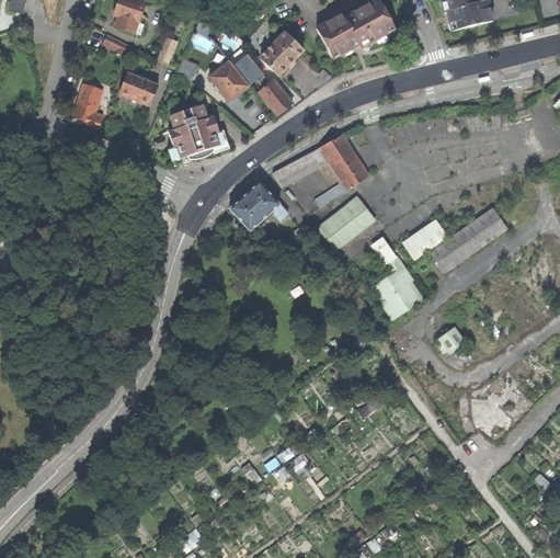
[(11,0),(10,8),(24,11),(26,0),(11,0)]
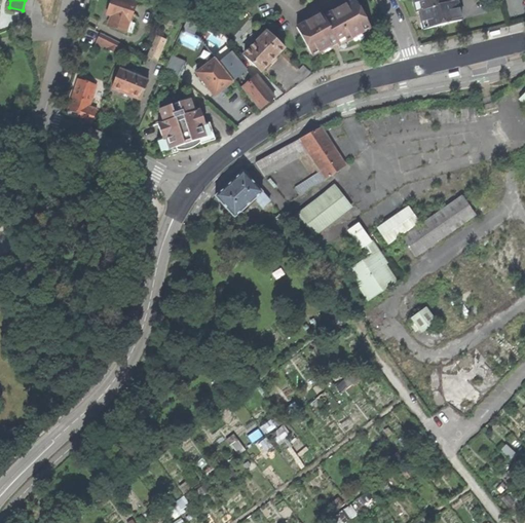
[(137,1),(134,0),(112,0),(112,3),(109,13),(112,14),(109,24),(127,29),(137,1)]
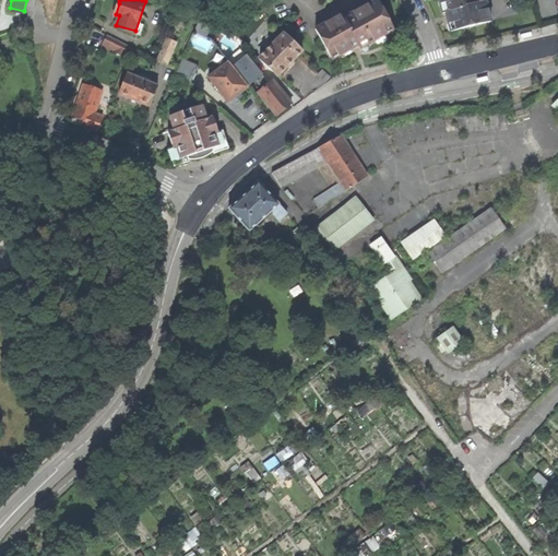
[(343,12),(317,27),(333,58),(354,47),(351,43),(357,39),(359,44),(361,47),(395,28),(379,0),(374,0),(345,15),(343,12)]
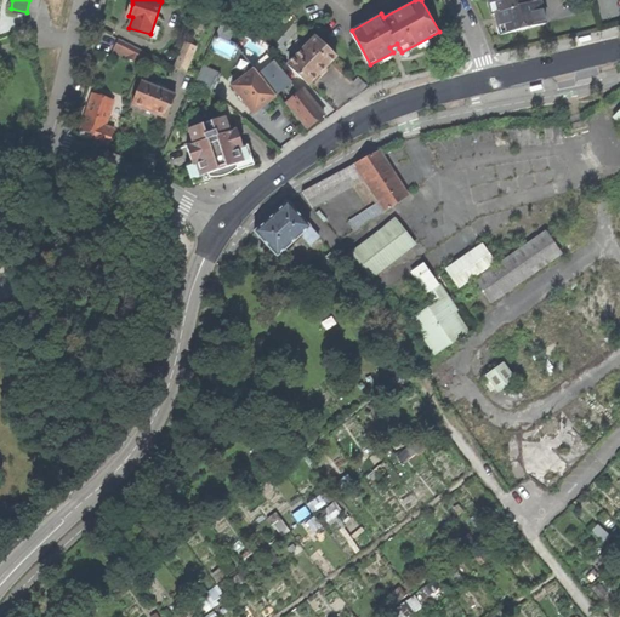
[(494,12),(496,11),(538,0),(490,0),(490,3),(491,3),(494,12)]
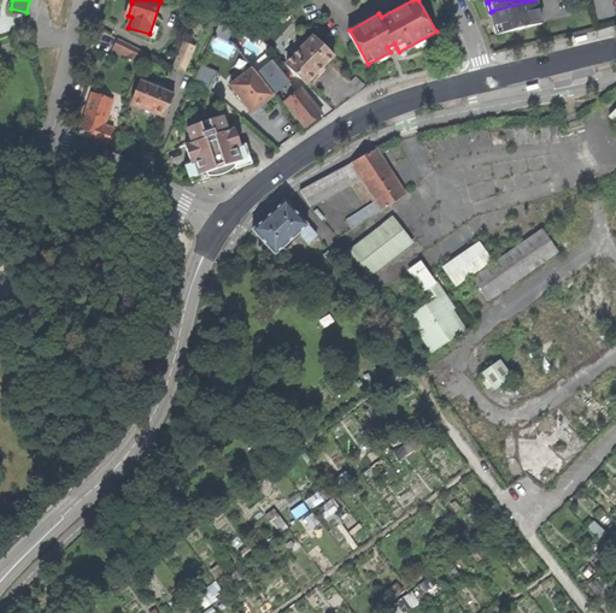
[(498,33),(543,21),(538,0),(534,0),(493,11),(496,21),(498,33)]
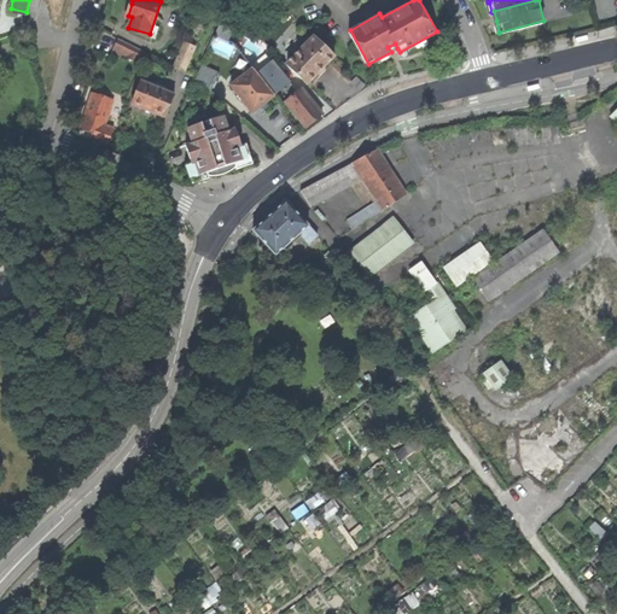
[(336,53),(316,34),(289,63),(308,82),(322,68),(336,53)]
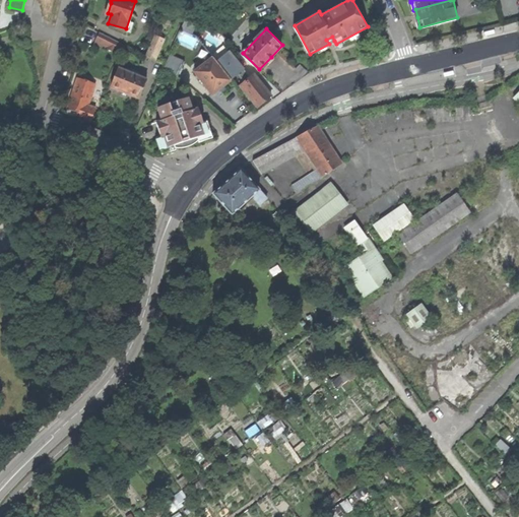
[(127,44),(101,31),(95,42),(121,54),(127,44)]
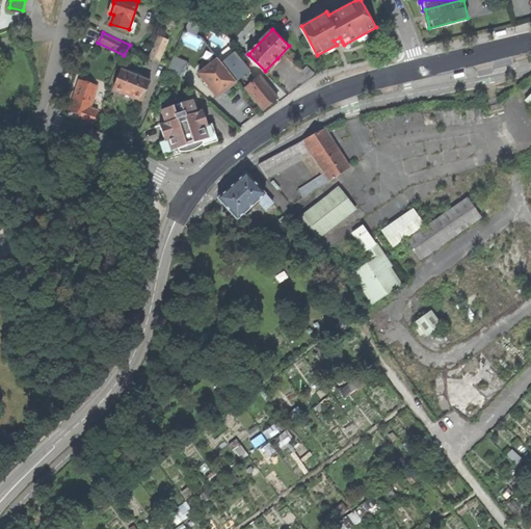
[(218,56),(224,51),(210,32),(204,37),(213,49),(218,56)]
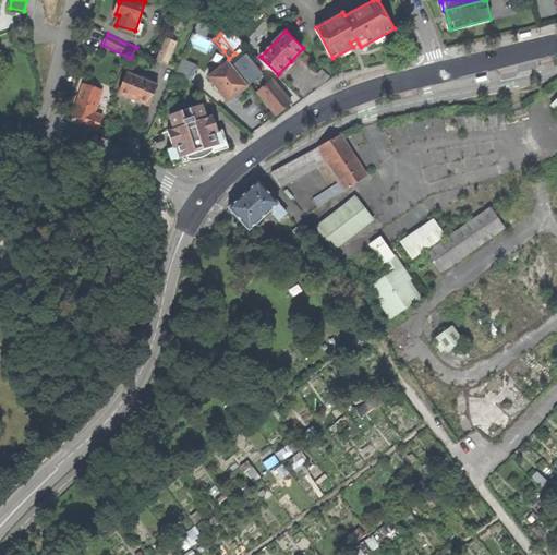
[(168,63),(178,40),(168,36),(158,58),(168,63)]
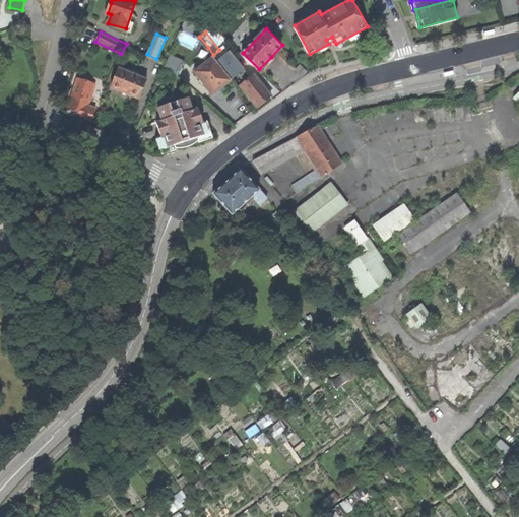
[(203,52),(208,48),(199,37),(198,35),(195,41),(203,52)]
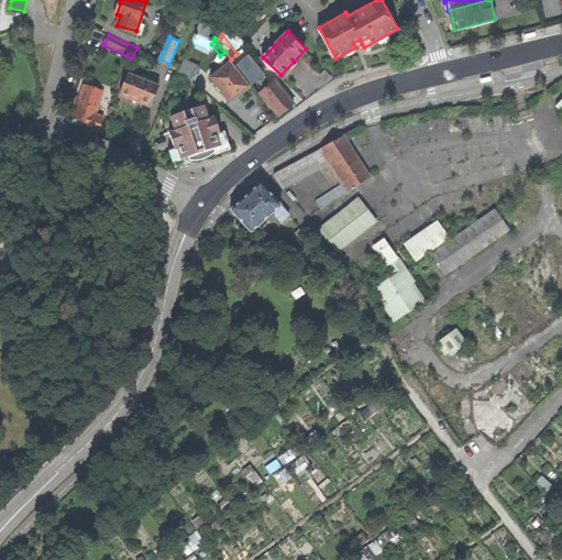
[(249,55),(235,65),(252,85),(260,78),(266,87),(272,83),(249,55)]
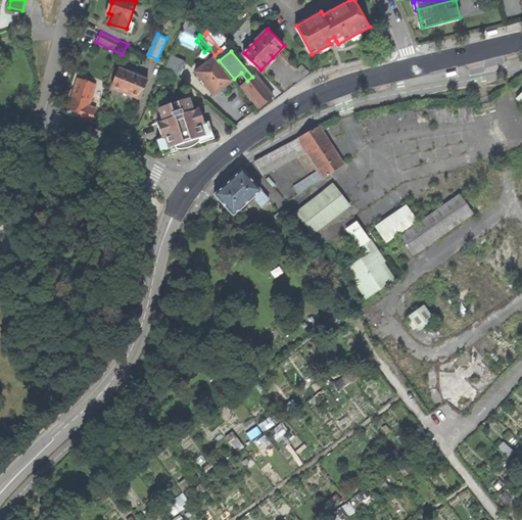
[(187,60),(172,54),(165,69),(180,77),(187,60)]
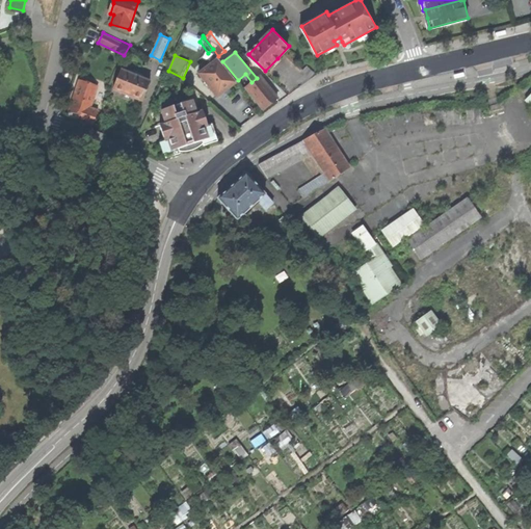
[(228,88),(238,80),(222,61),(220,57),(201,73),(206,79),(206,81),(208,84),(210,85),(218,96),(228,88)]
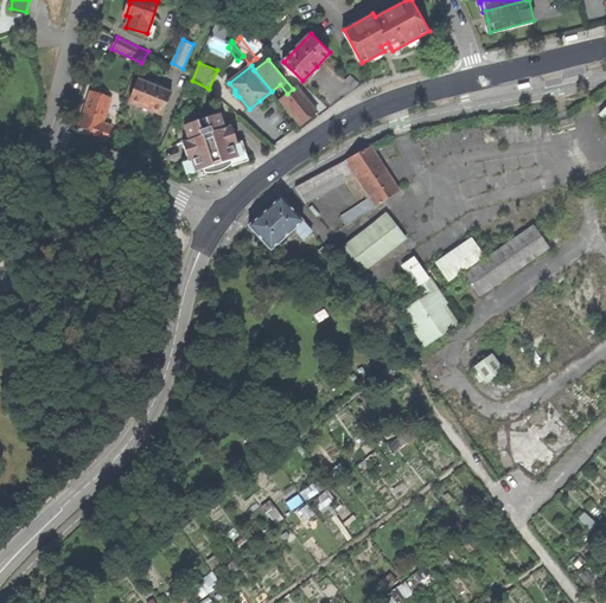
[(359,82),(351,74),(345,78),(353,87),(359,82)]
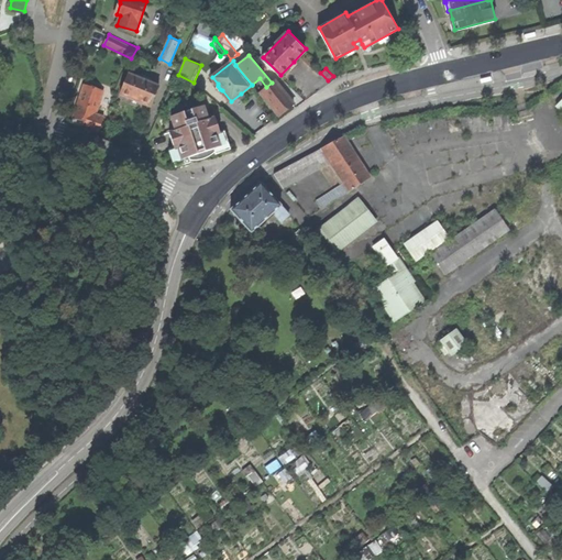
[(161,84),(130,72),(121,92),(134,97),(134,99),(136,100),(138,100),(139,99),(152,105),(161,84)]
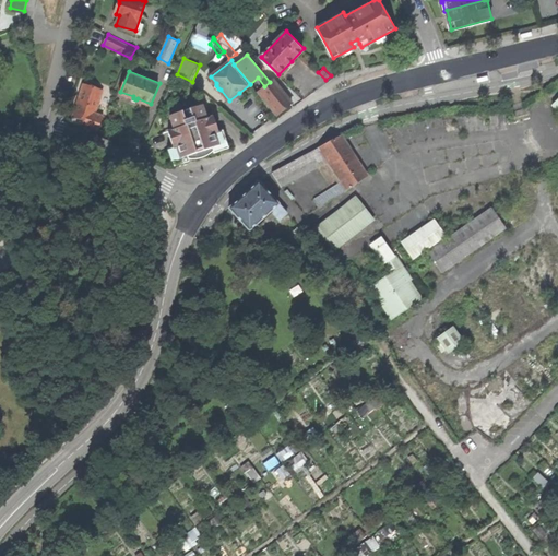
[(274,79),(270,82),(264,86),(259,91),(279,114),(285,109),(294,103),(274,79)]
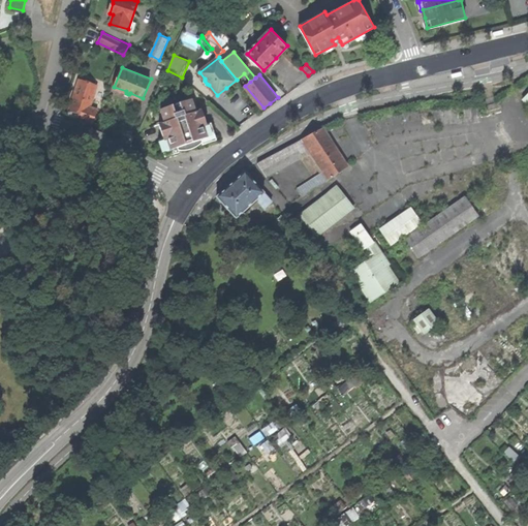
[(99,81),(93,79),(92,82),(80,78),(70,110),(82,113),(80,119),(89,122),(94,123),(98,107),(91,105),(99,81)]
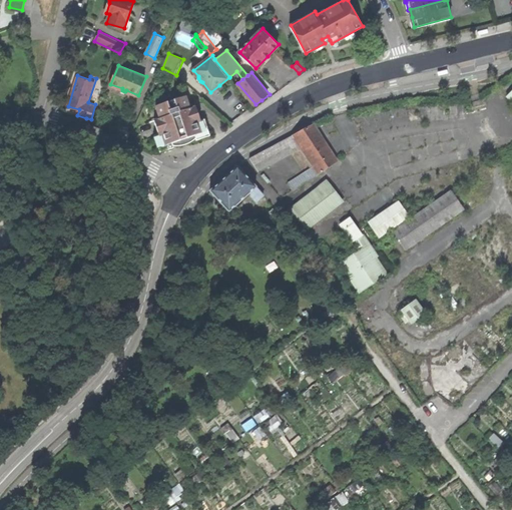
[(169,101),(157,105),(161,117),(155,119),(160,133),(156,135),(160,149),(184,141),(210,133),(205,118),(201,120),(196,106),(191,107),(187,95),(175,99),(175,100),(169,102),(169,101)]
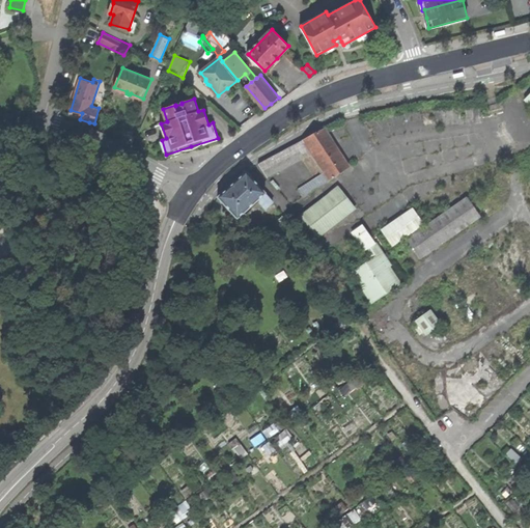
[(329,176),(346,164),(322,126),(257,160),(268,172),(310,149),(329,176)]
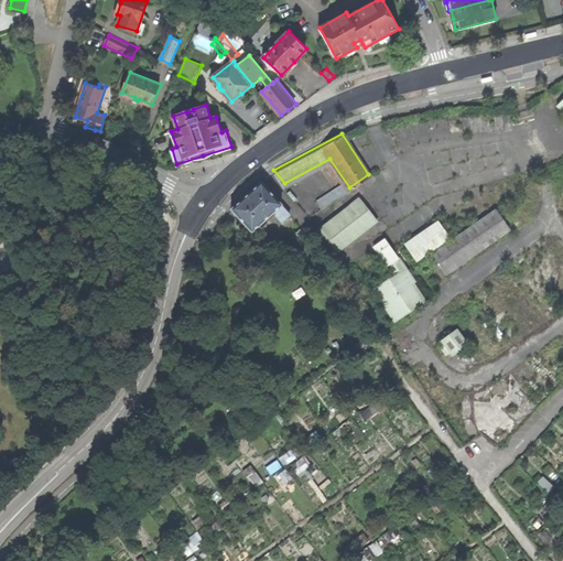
[(281,219),(289,213),(260,181),(246,194),(230,207),(251,229),(272,209),(281,219)]
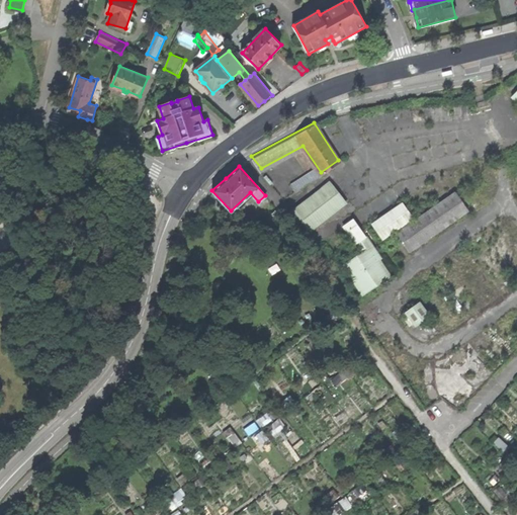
[(310,229),(342,202),(327,182),(294,207),(310,229)]
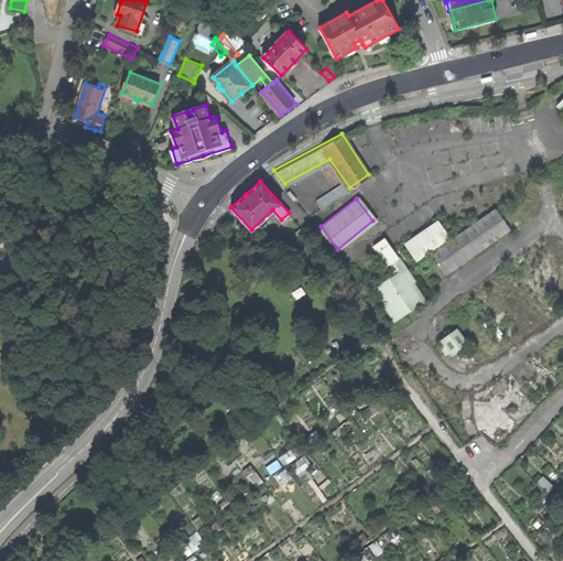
[(495,208),(432,252),(445,272),(508,227),(495,208)]
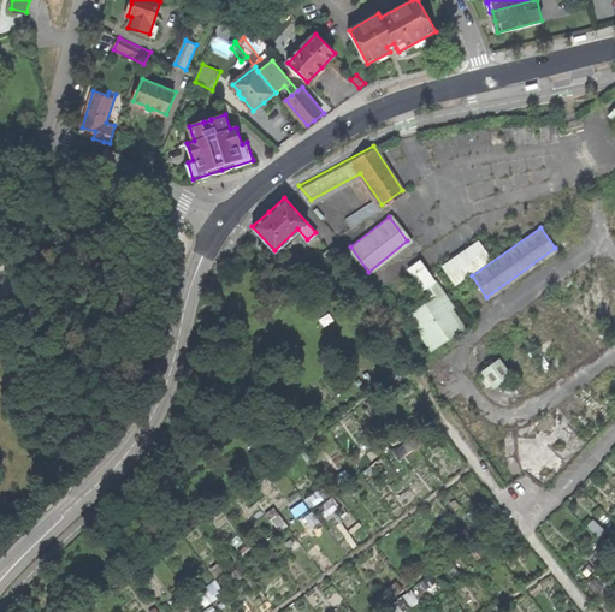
[(443,265),(455,281),(490,257),(478,239),(443,265)]
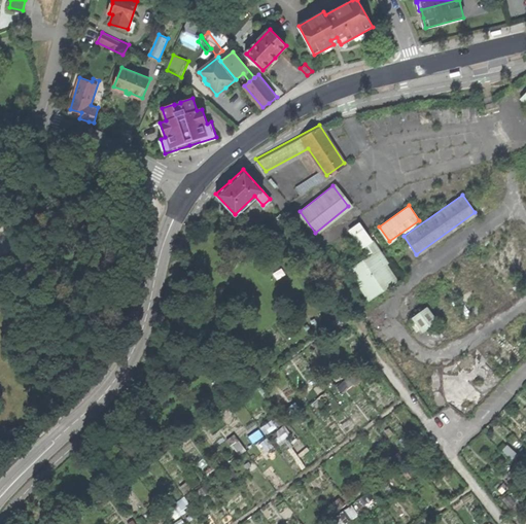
[(370,298),(394,280),(384,264),(388,262),(373,239),(371,240),(359,221),(349,229),(367,255),(351,268),(370,298)]
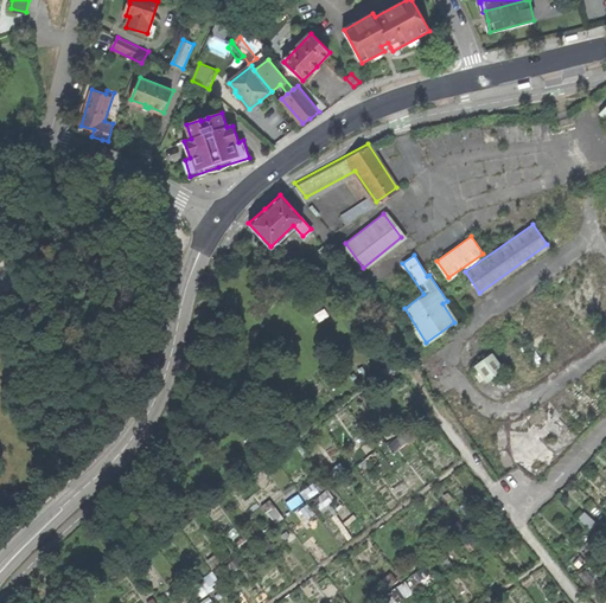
[(485,380),(501,369),(489,353),(473,365),(476,367),(472,370),(479,380),(483,377),(485,380)]
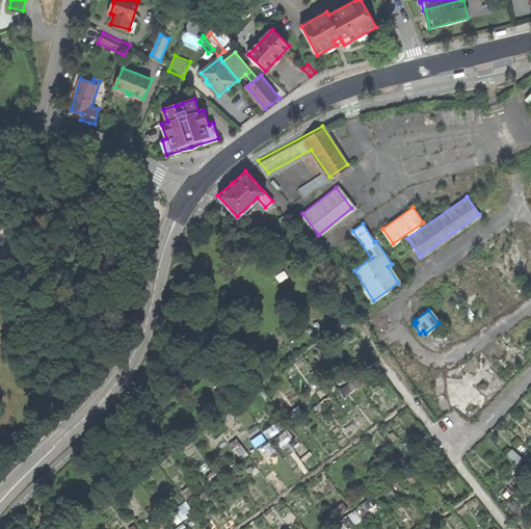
[(345,311),(332,320),(338,328),(350,319),(345,311)]
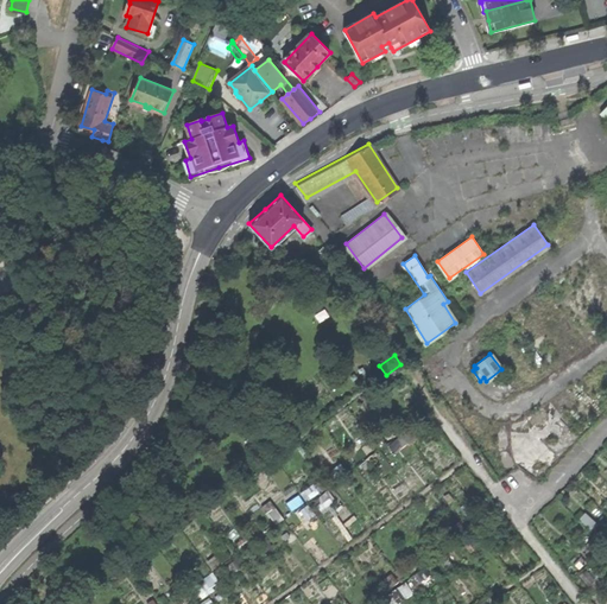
[(255,432),(269,423),(266,418),(253,428),(255,432)]
